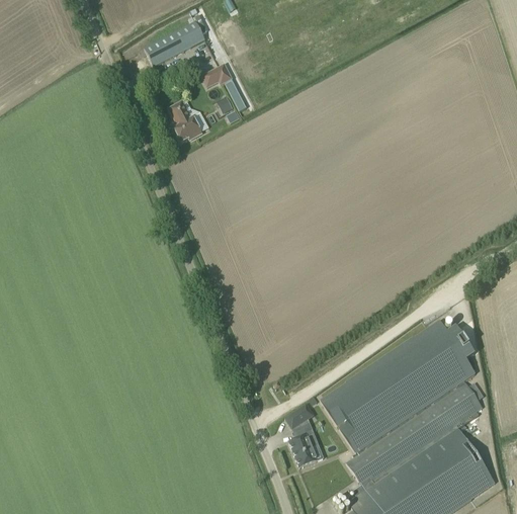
[(198,26),(203,24),(200,18),(144,48),(153,66),(204,39),(198,26)]
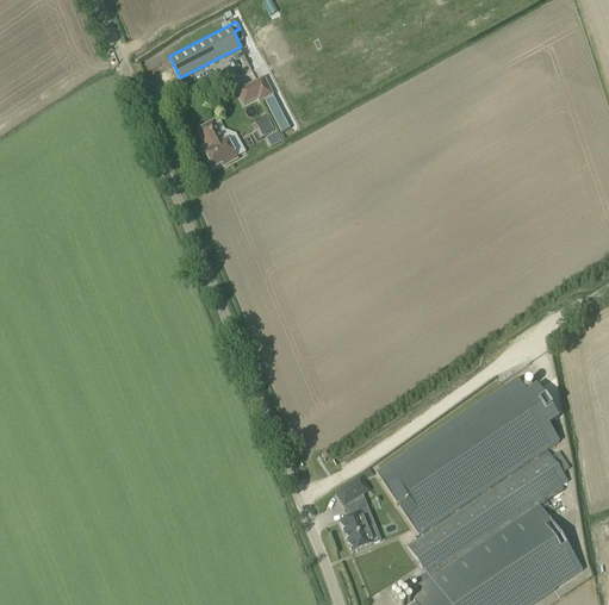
[(250,82),(258,94),(260,99),(273,92),(265,75),(250,82)]
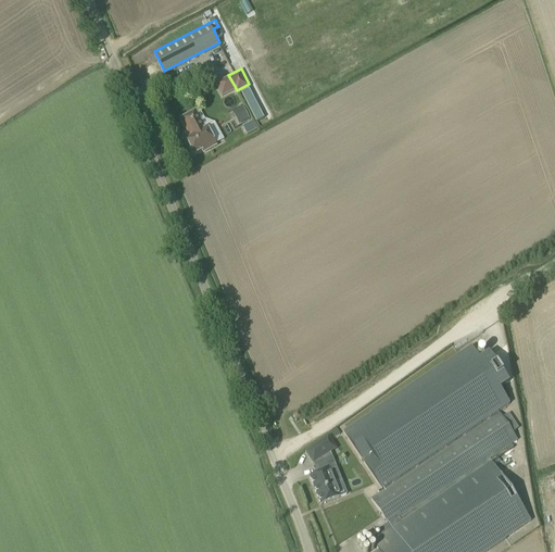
[(232,109),(239,122),(250,115),(242,103),(232,109)]
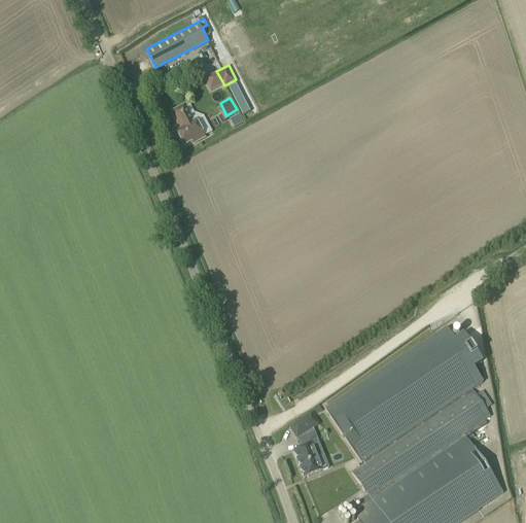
[(172,109),(181,127),(176,130),(184,143),(193,139),(194,141),(205,135),(196,117),(194,118),(185,102),(172,109)]
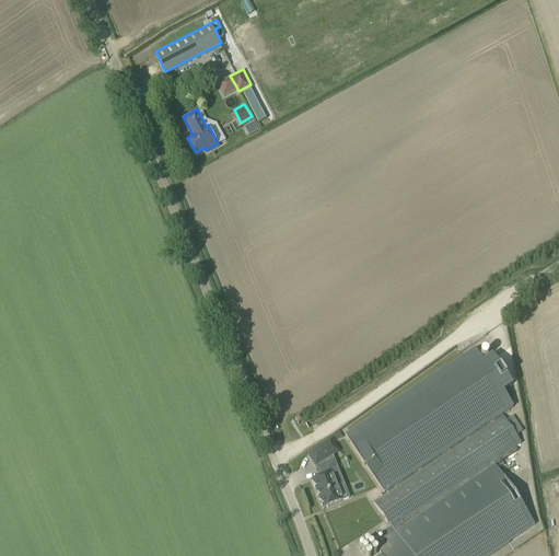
[(244,124),(249,134),(259,128),(254,118),(244,124)]
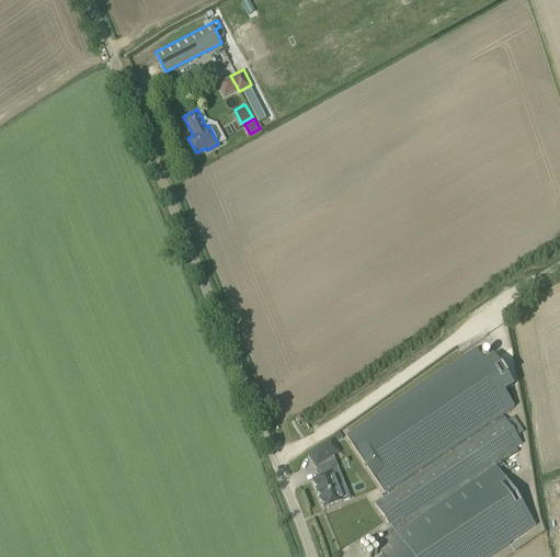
[(475,348),(346,433),(385,490),(513,405),(503,390),(514,384),(494,354),(483,361),(475,348)]
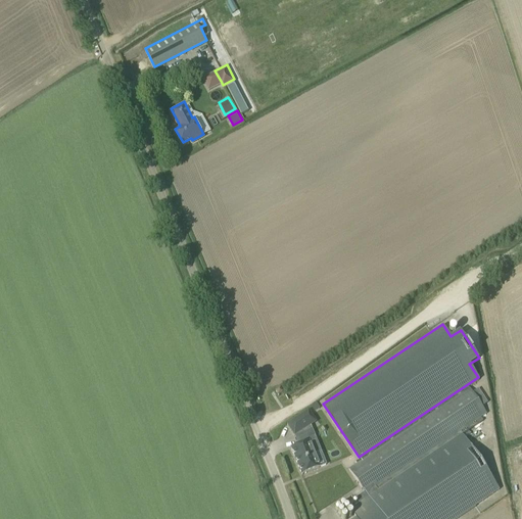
[(376,484),(486,411),(470,386),(349,466),(365,488),(357,494),(360,501),(378,487),(376,484)]
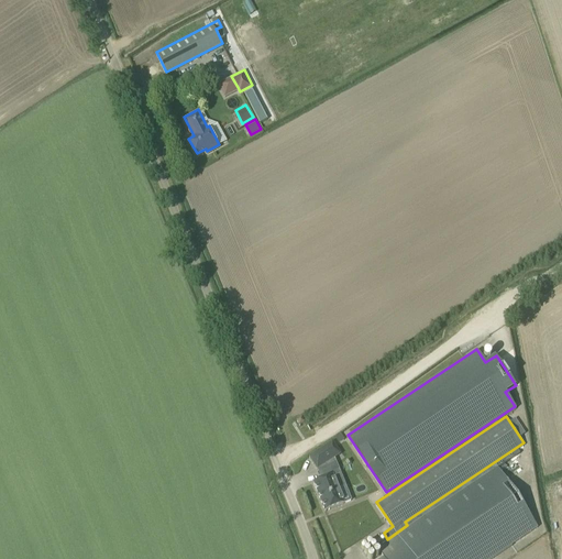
[(309,455),(318,467),(341,451),(332,439),(309,455)]
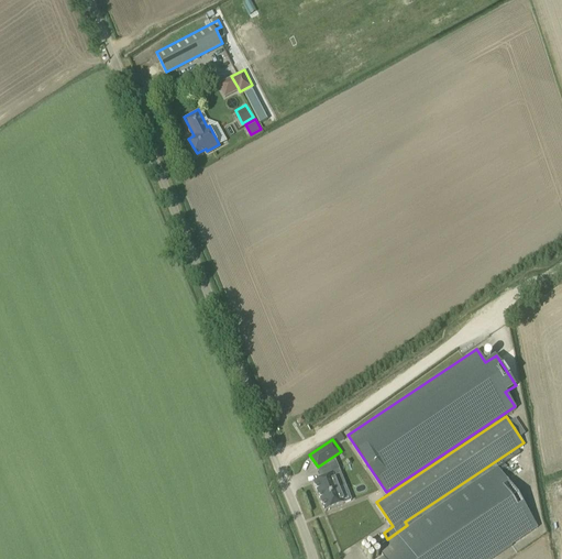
[(538,524),(498,464),(407,525),(387,539),(377,545),(384,555),(376,558),(487,558),(513,543),(511,541),(538,524)]
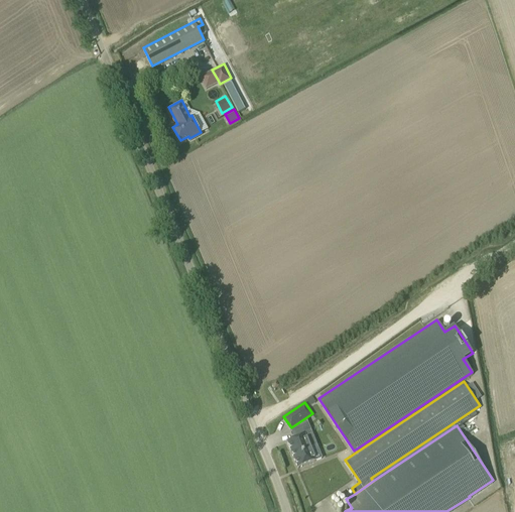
[(309,443),(316,440),(311,429),(287,439),(298,466),(315,459),(309,443)]
